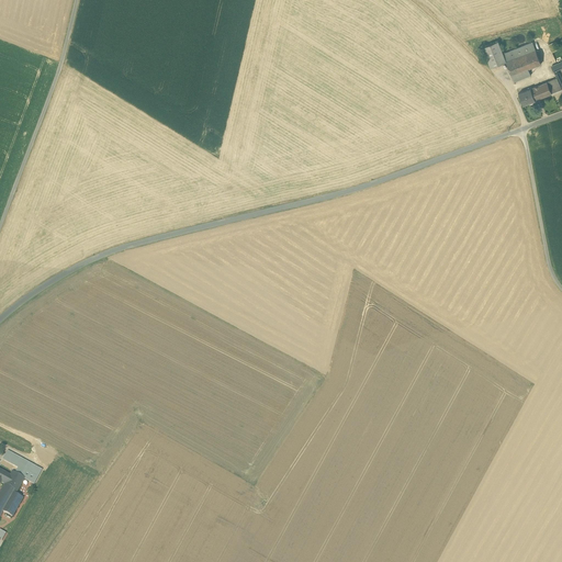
[(498,41),(483,47),(491,68),(506,62),(503,54),(498,41)]
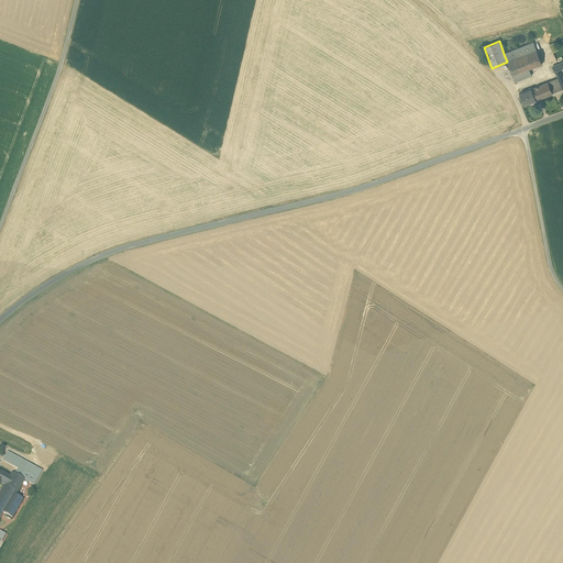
[(533,42),(504,54),(507,62),(537,50),(533,42)]
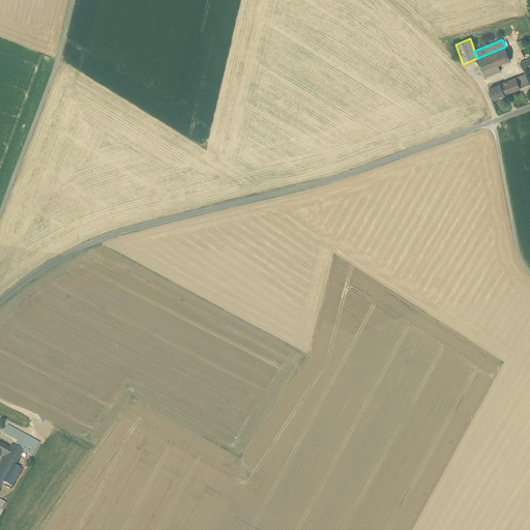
[(505,47),(477,58),(484,77),(500,70),(498,65),(510,60),(505,47)]
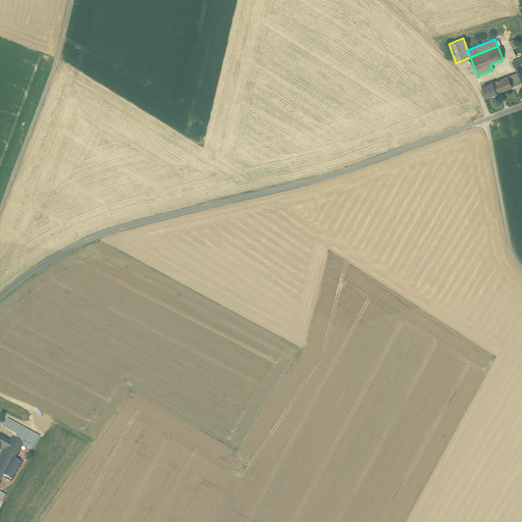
[(521,56),(512,61),(515,66),(521,62),(521,56)]
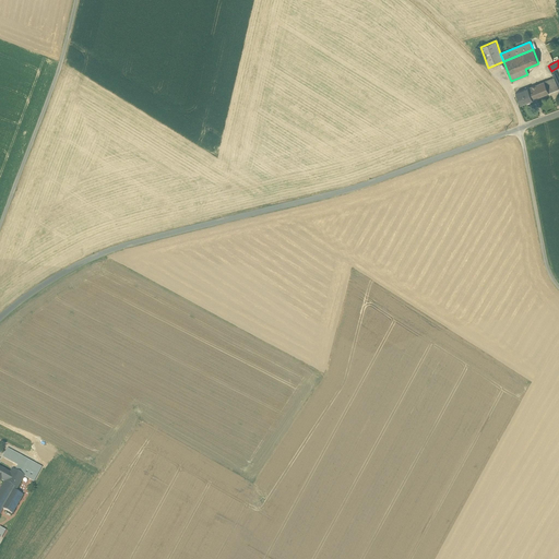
[(554,78),(539,83),(527,87),(533,99),(558,88),(558,86),(556,81),(554,78)]
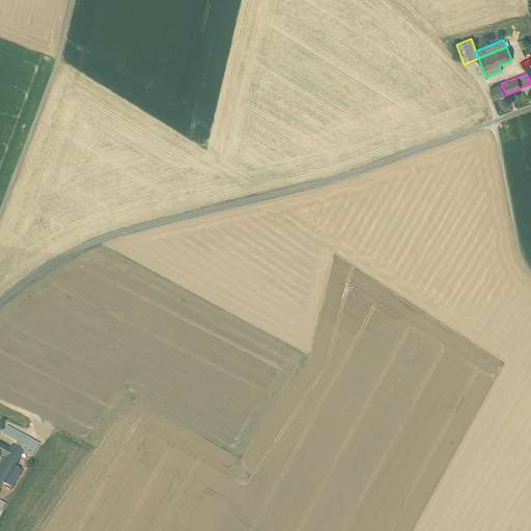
[(501,83),(490,88),(494,99),(506,94),(501,83)]
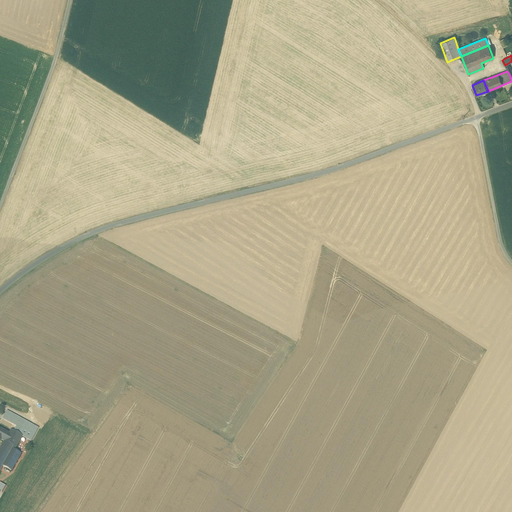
[(9,433),(0,427),(0,440),(1,440),(1,439),(4,441),(0,448),(0,471),(3,466),(11,471),(21,454),(14,450),(23,436),(11,429),(9,433)]
